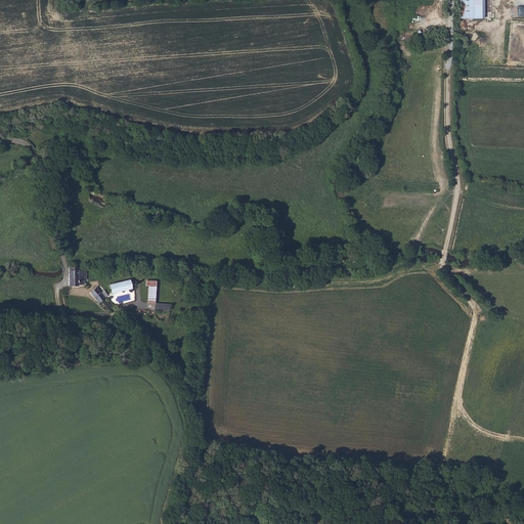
[(459,0),(460,18),(484,18),(484,0),(459,0)]
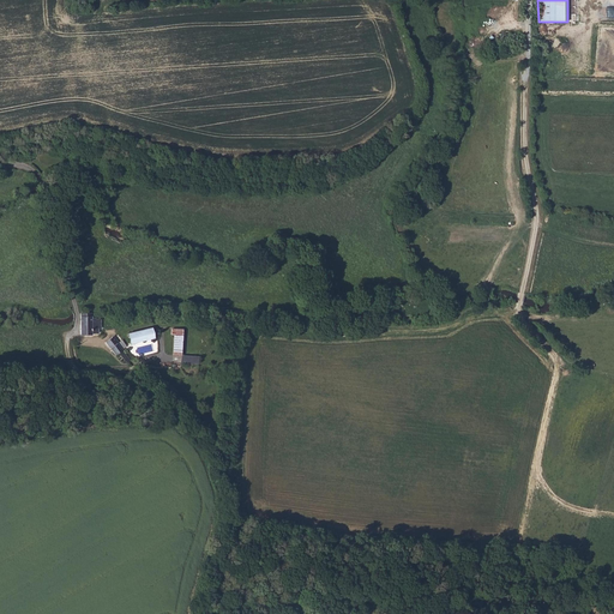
[(92,313),(80,313),(80,325),(80,333),(80,335),(92,336),(92,333),(98,333),(98,329),(101,329),(101,319),(92,317),(92,313)]
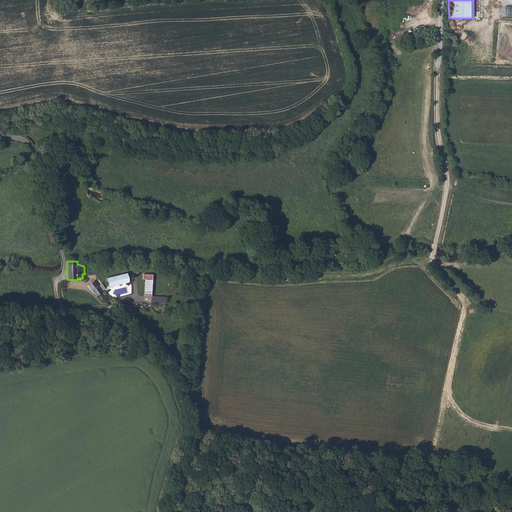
[(107,277),(109,285),(128,281),(126,273),(107,277)]
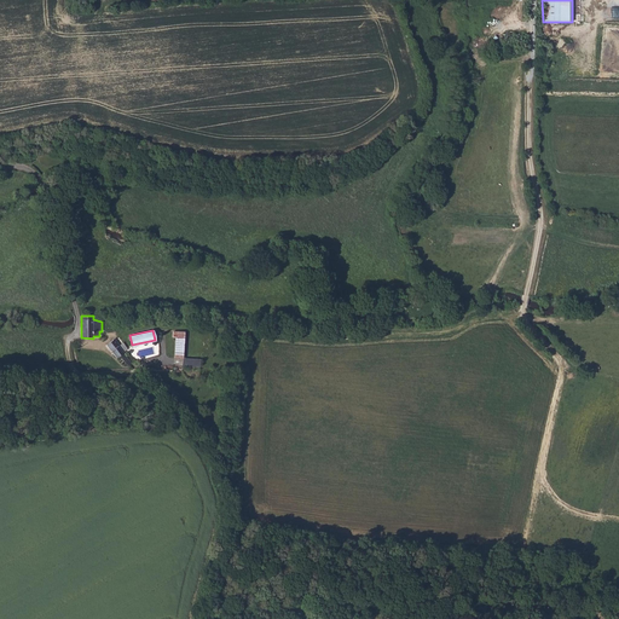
[(175,341),(184,342),(184,331),(173,330),(172,336),(175,336),(175,341)]
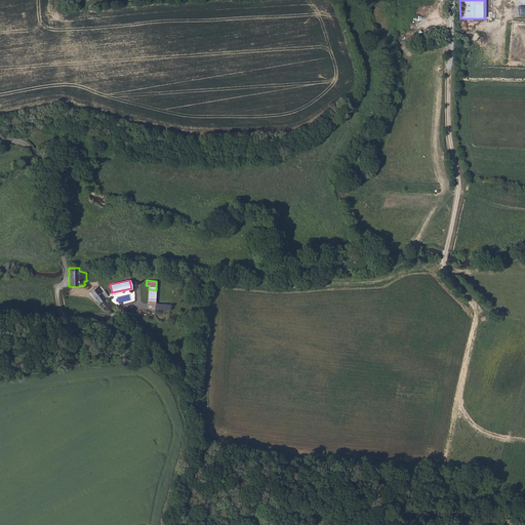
[(113,309),(97,287),(90,292),(98,304),(102,301),(109,311),(113,309)]
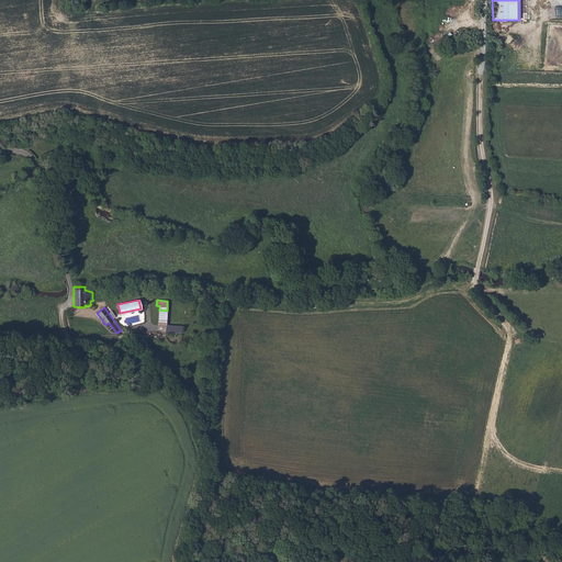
[(121,351),(112,357),(114,362),(124,358),(121,351)]
